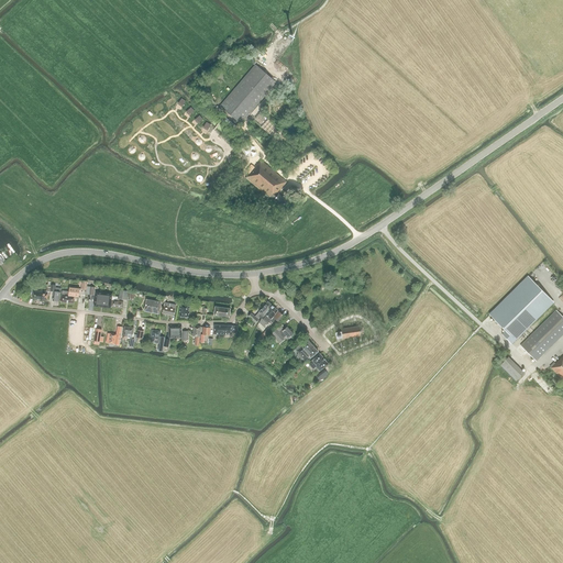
[(241,124),(276,83),(255,65),(220,106),(241,124)]
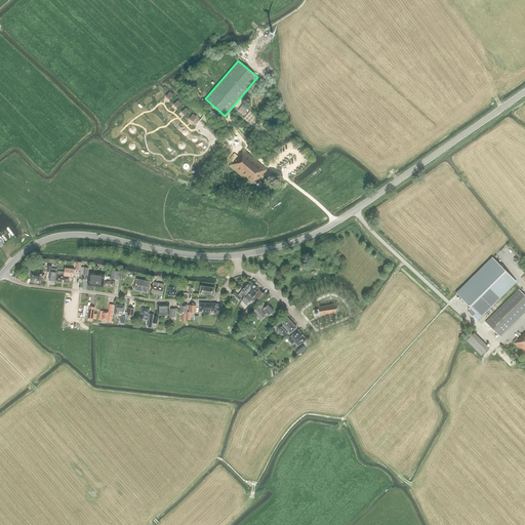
[(243,120),(248,116),(243,110),(238,114),(243,120)]
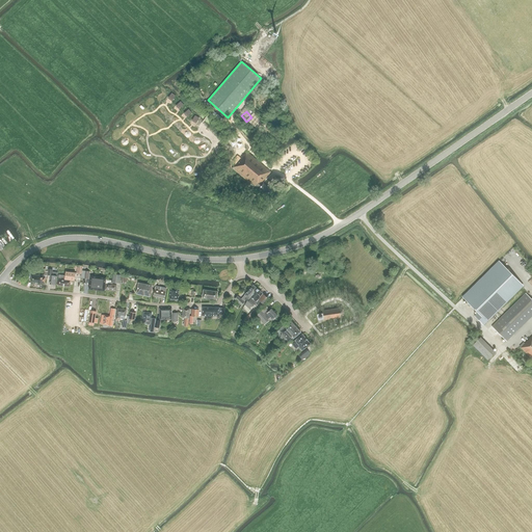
[(271,173),(247,152),(243,157),(243,156),(233,168),(255,187),(255,186),(267,195),(271,190),(264,184),(264,183),(263,182),(271,173)]
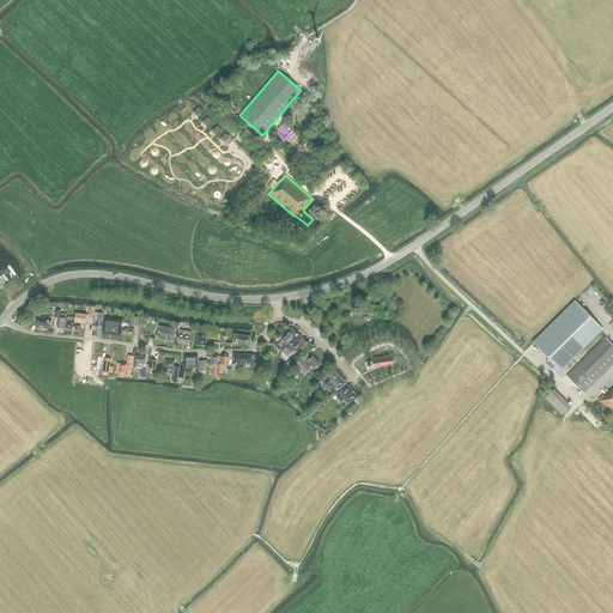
[(576,302),(534,343),(551,360),(547,364),(557,374),(602,328),(576,302)]
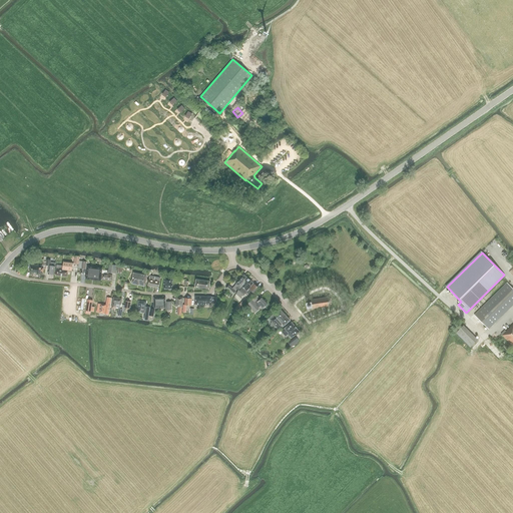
[(55,267),(55,263),(50,262),(50,260),(46,260),(46,266),(49,266),(48,275),(54,275),(55,267)]
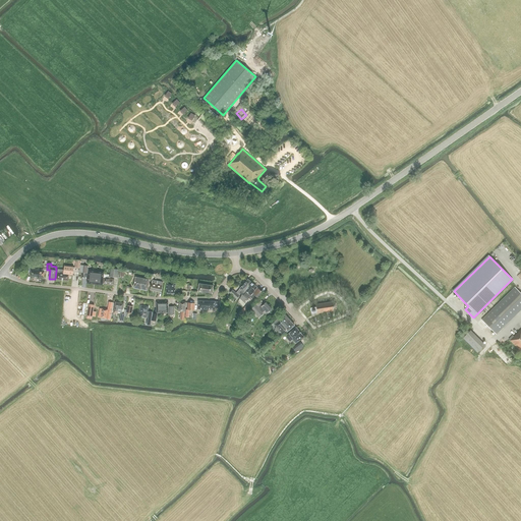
[(43,270),(36,269),(32,268),(31,277),(44,278),(45,270),(46,270),(47,266),(44,266),(43,270)]
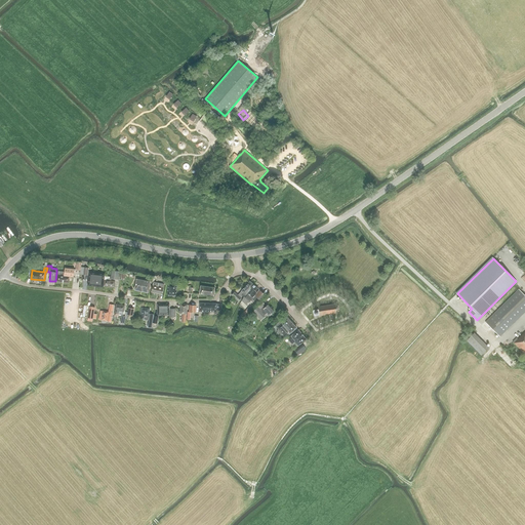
[(74,278),(74,270),(65,269),(65,272),(58,271),(57,282),(69,283),(70,277),(74,278)]
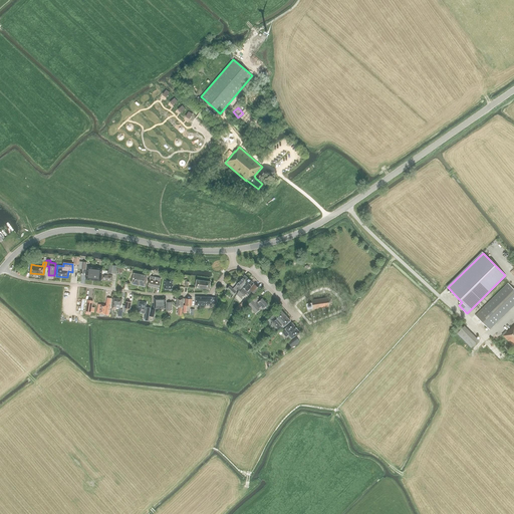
[(119,266),(109,265),(108,273),(118,274),(119,266)]
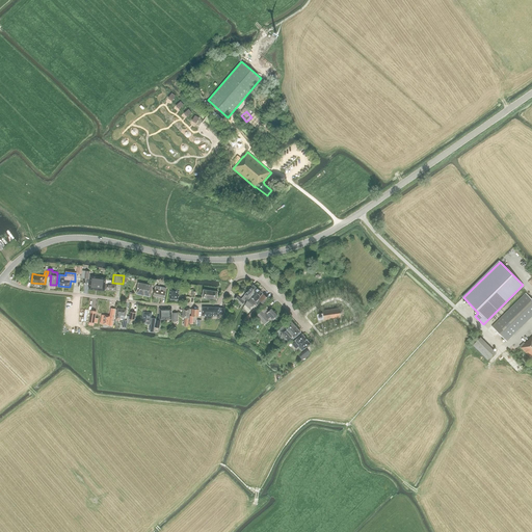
[(90,283),(89,288),(105,290),(105,284),(105,280),(103,278),(90,277),(90,283)]
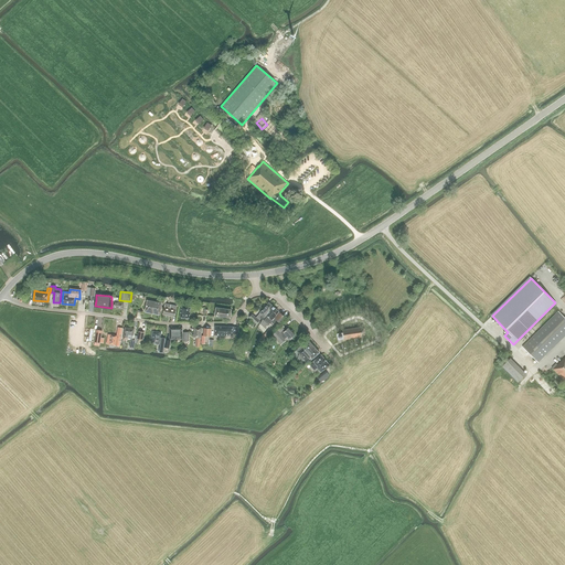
[(113,297),(113,301),(112,308),(123,309),(124,302),(118,302),(118,298),(113,297)]
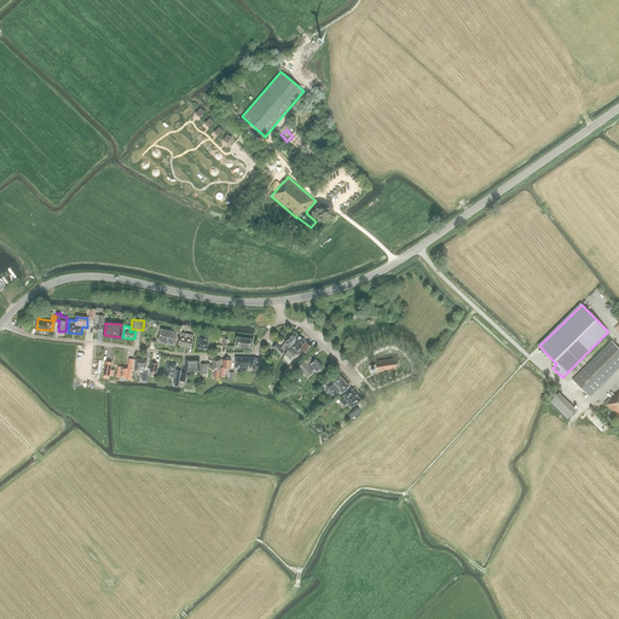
[(175,345),(178,333),(161,329),(158,342),(166,343),(168,343),(175,345)]
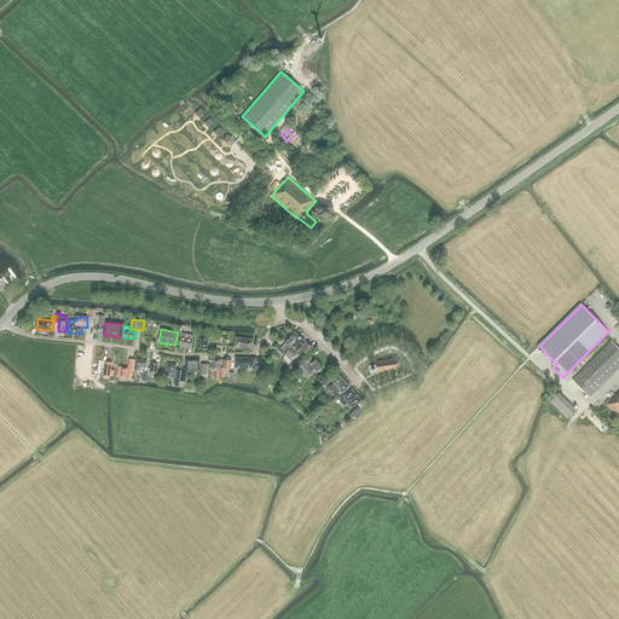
[(181,333),(179,345),(191,347),(194,335),(181,333)]
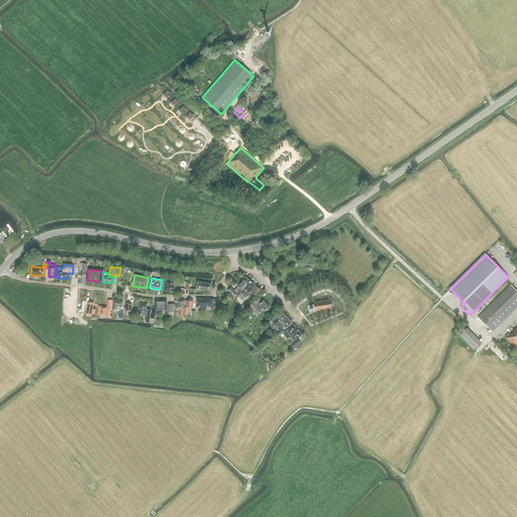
[(236,293),(238,290),(240,289),(242,290),(250,281),(246,278),(236,288),(234,291),(231,288),(228,291),(234,297),(237,294),(236,293)]
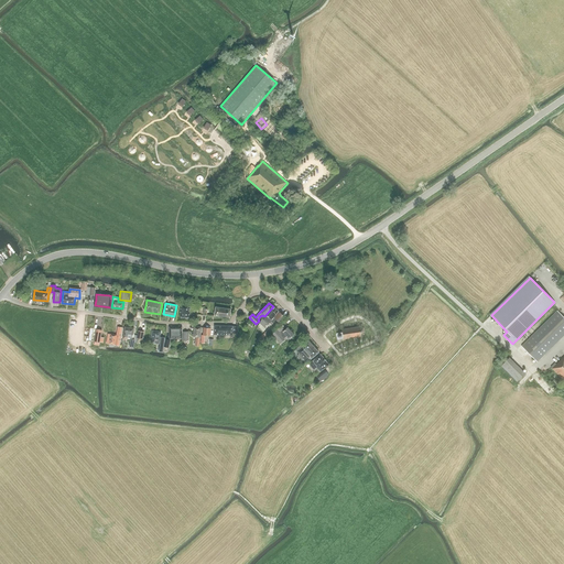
[(194,307),(193,307),(190,306),(181,306),(180,317),(190,317),(190,315),(194,315),(194,307)]
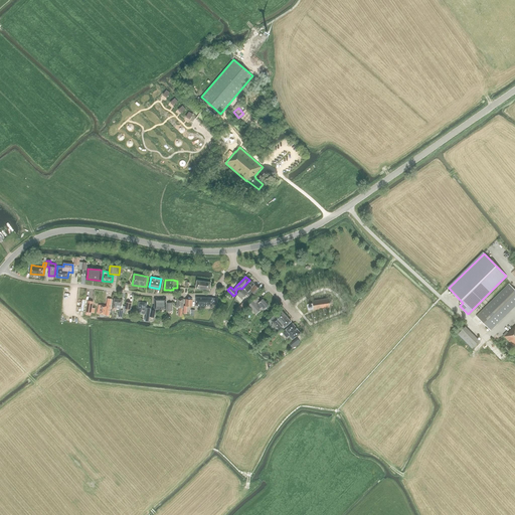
[(239,288),(237,289),(239,291),(245,296),(247,293),(249,295),(252,292),(255,295),(261,290),(255,285),(254,285),(249,280),(241,289),(239,288)]
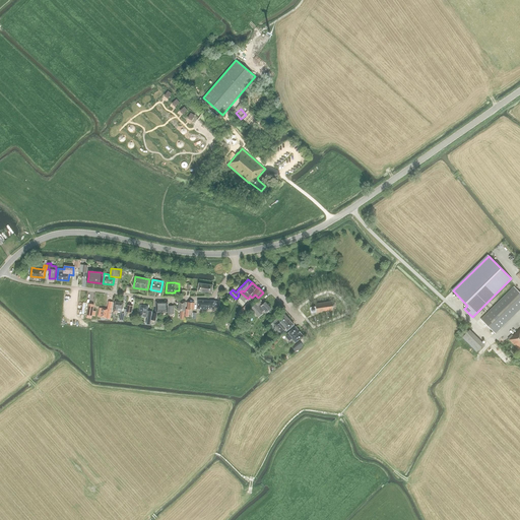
[(211,294),(212,285),(199,283),(198,291),(211,294)]
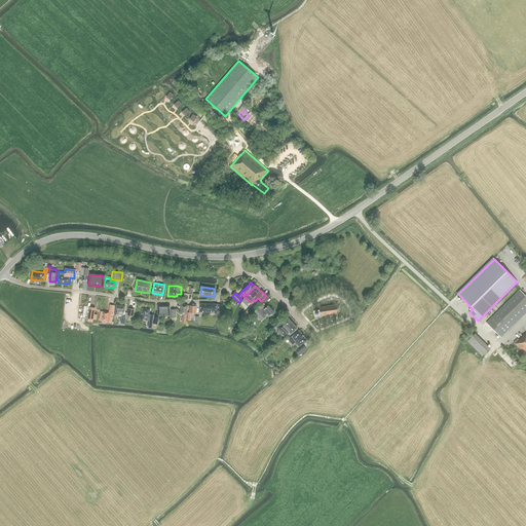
[(487,323),(496,333),(501,338),(525,312),(525,296),(520,290),(487,323)]
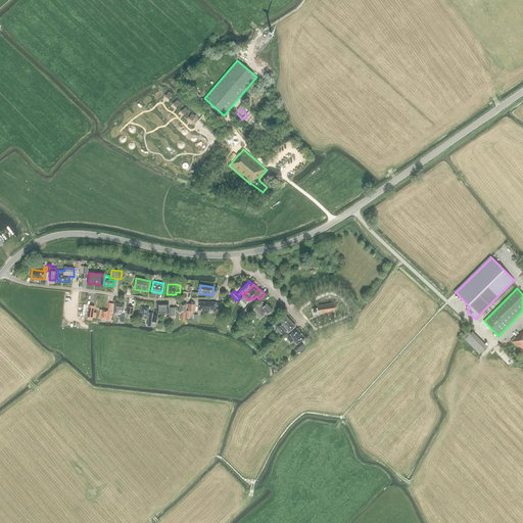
[(241,300),(247,305),(249,301),(244,297),(241,300)]
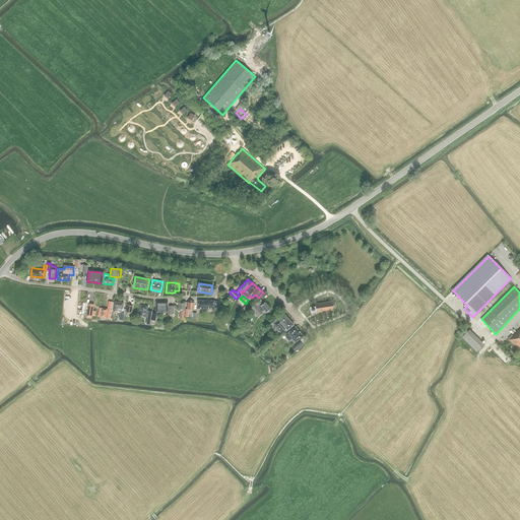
[(214,301),(198,301),(198,309),(214,309),(214,308),(217,308),(218,302),(217,301),(214,301)]
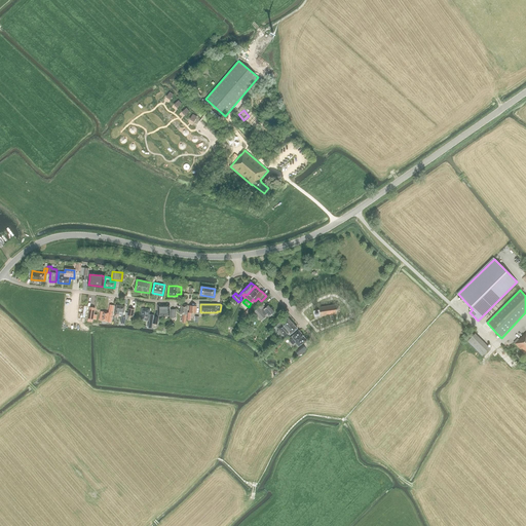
[(102,321),(108,322),(112,322),(113,310),(114,306),(110,305),(109,310),(109,312),(103,311),(101,311),(100,320),(102,321)]
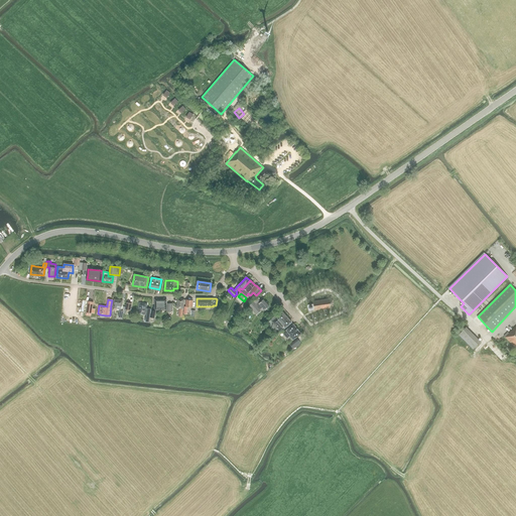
[(122,306),(123,300),(114,299),(113,309),(115,309),(116,305),(121,306),(120,310),(119,317),(123,317),(124,311),(124,306),(122,306)]
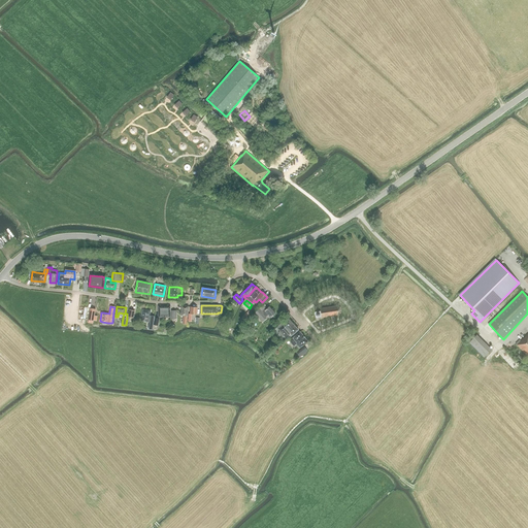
[(170,317),(170,306),(159,306),(159,317),(170,317)]
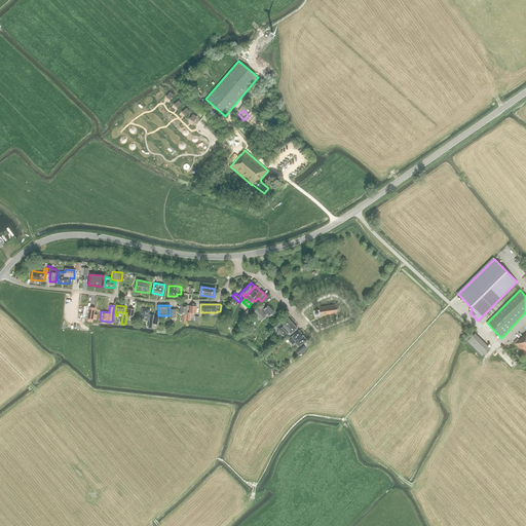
[(196,306),(190,305),(189,312),(188,312),(188,321),(191,321),(191,315),(191,313),(195,313),(195,316),(194,323),(198,323),(198,316),(199,316),(199,312),(196,312),(196,306)]
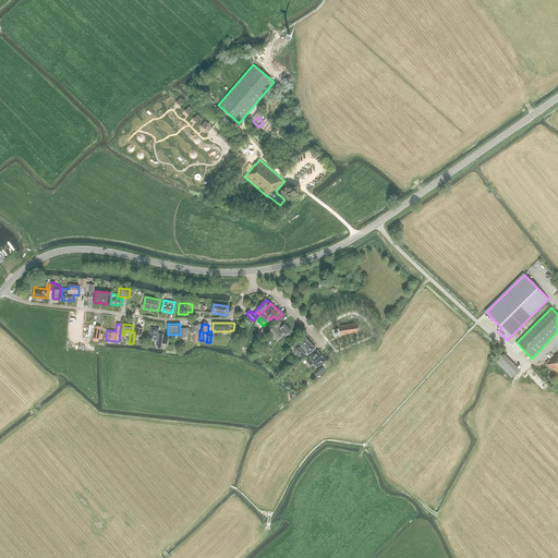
[(269,331),(278,339),(282,336),(281,335),(284,332),(287,335),(291,331),(284,324),(282,327),(281,325),(277,329),(275,326),(269,331)]
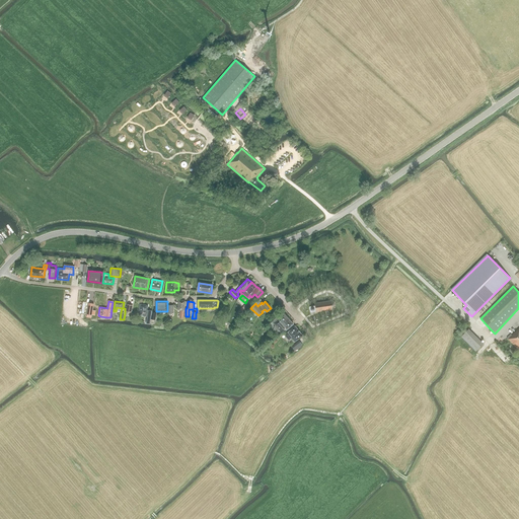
[(330,301),(314,303),(314,305),(310,306),(310,311),(315,310),(315,312),(331,309),(332,309),(334,309),(334,308),(335,308),(335,307),(336,306),(336,305),(336,304),(336,303),(335,303),(335,302),(334,302),(334,301),(332,301),(331,301),(330,301)]
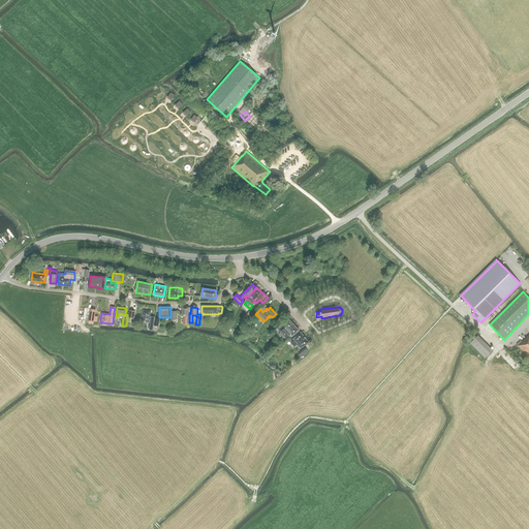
[(94,321),(96,321),(97,317),(94,317),(96,310),(91,309),(89,320),(88,324),(93,324),(93,321),(94,321)]
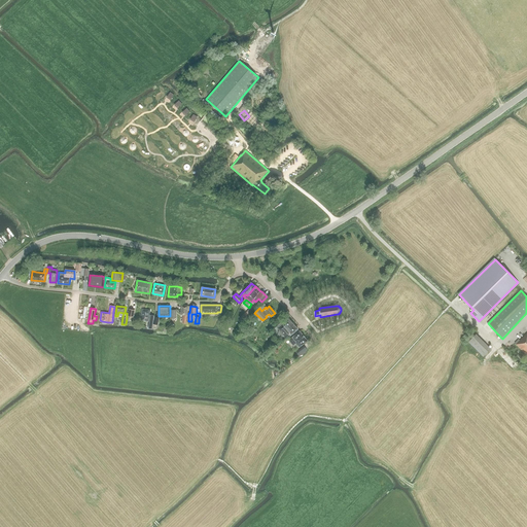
[(149,315),(150,311),(142,310),(141,320),(149,321),(148,328),(152,328),(154,315),(150,315),(150,316),(149,315)]
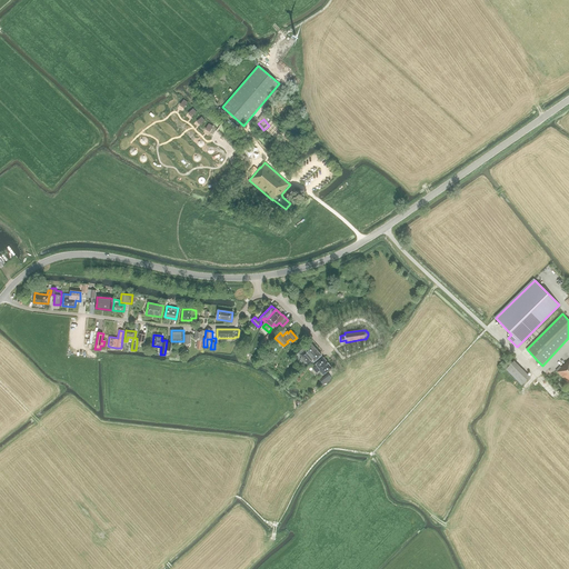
[(321,356),(312,345),(310,346),(309,345),(298,353),(301,357),(300,358),(300,361),(302,363),(306,363),(307,362),(309,365),(315,360),(316,361),(321,356)]
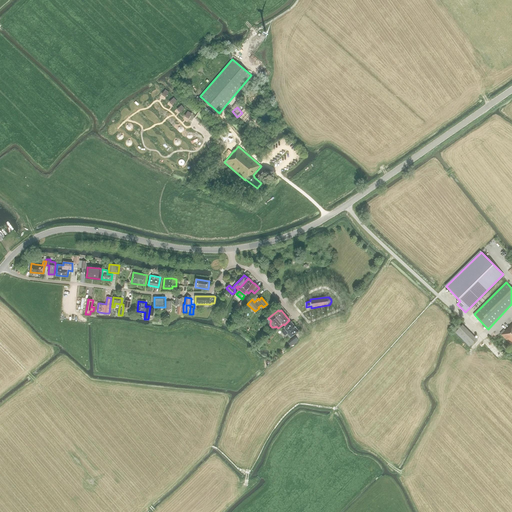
[(299,331),(293,324),(291,322),(284,328),(281,330),(285,336),(288,333),(291,337),(299,331)]
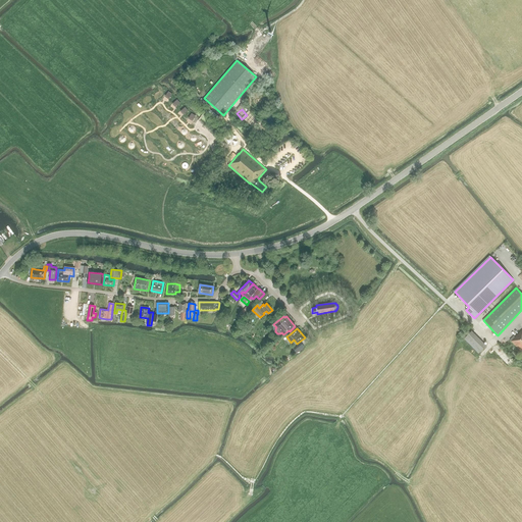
[(521,330),(520,332),(517,328),(512,333),(515,337),(511,342),(521,352),(521,330)]
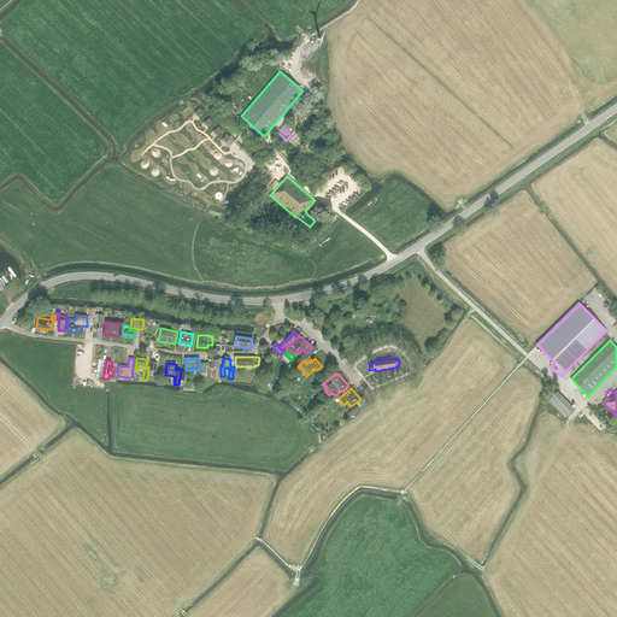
[(566,418),(575,409),(557,392),(548,400),(566,418)]
